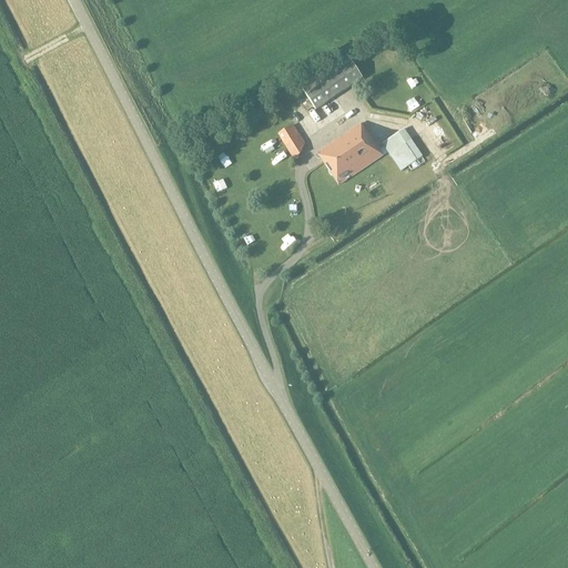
[(300,88),(315,111),(363,79),(346,56),(300,88)]
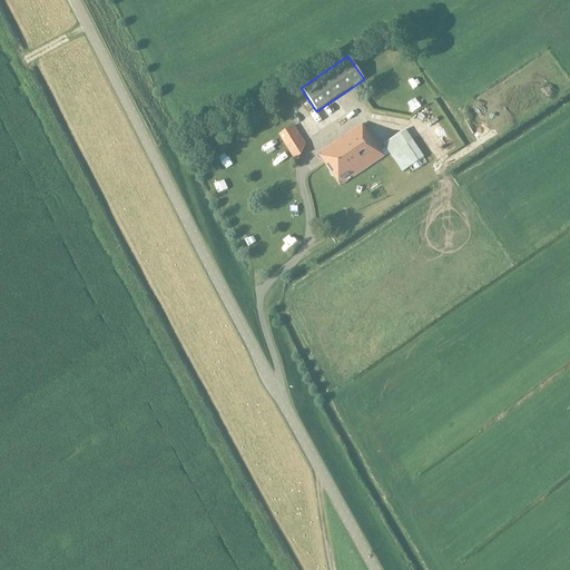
[(293,108),(302,102),(298,97),(290,102),(293,108)]
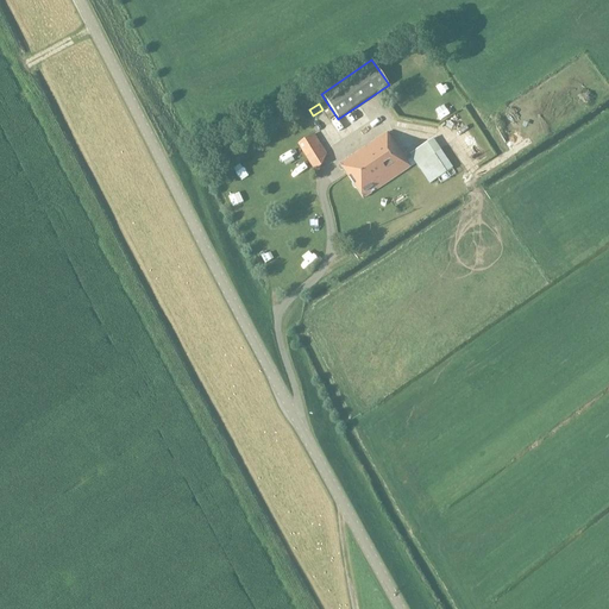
[(352,126),(371,114),(365,106),(346,117),(352,126)]
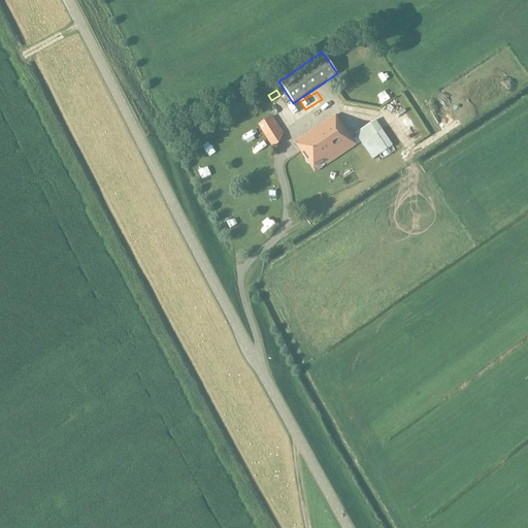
[(241,100),(232,106),(235,111),(245,105),(241,100)]
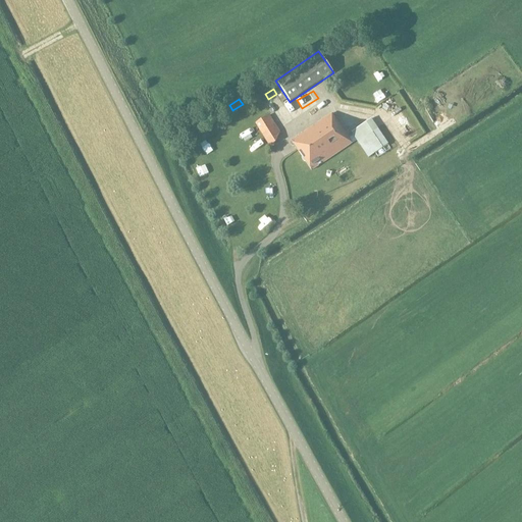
[(292,142),(312,170),(352,143),(331,114),(292,142)]
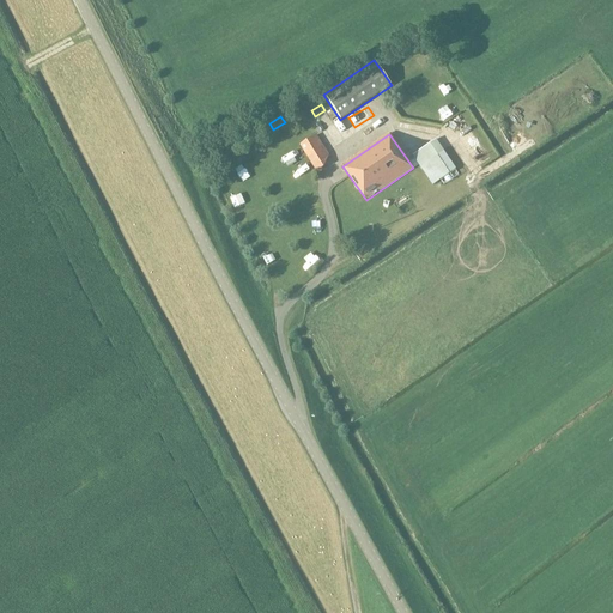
[(301,146),(316,173),(323,169),(327,159),(314,138),(301,146)]
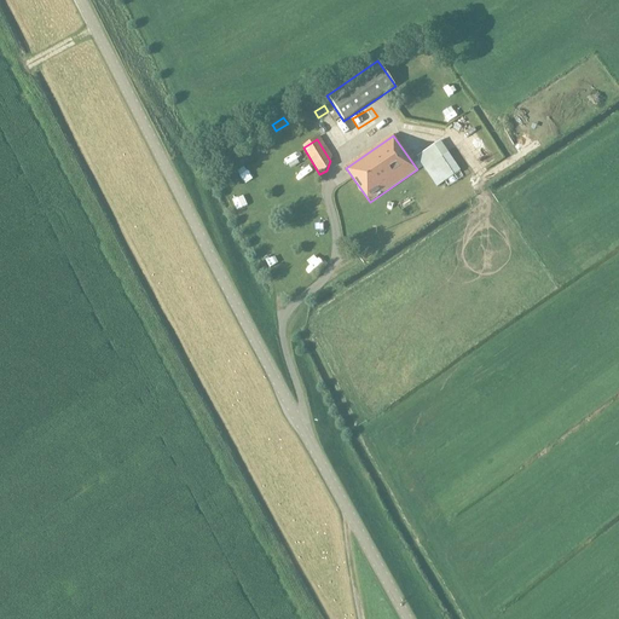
[(435,187),(460,172),(440,142),(416,157),(435,187)]
